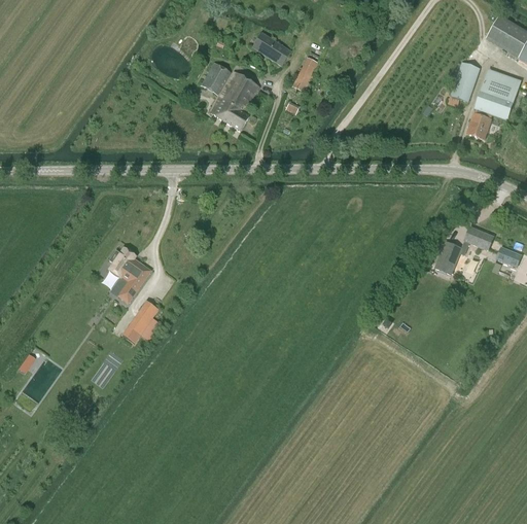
[(526,30),(499,14),(486,38),(518,57),(526,41),(526,30)]
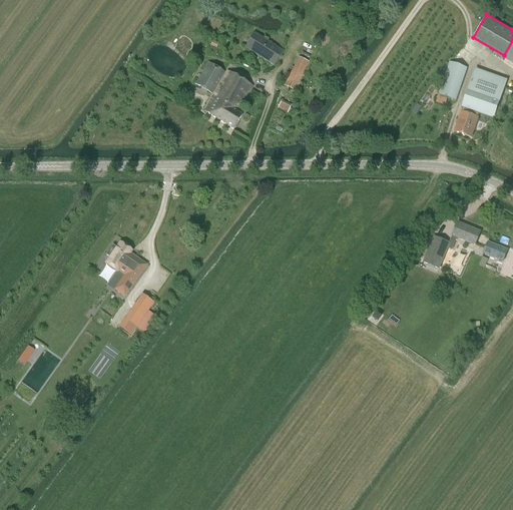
[(253,31),(244,45),(274,64),(283,49),(253,31)]
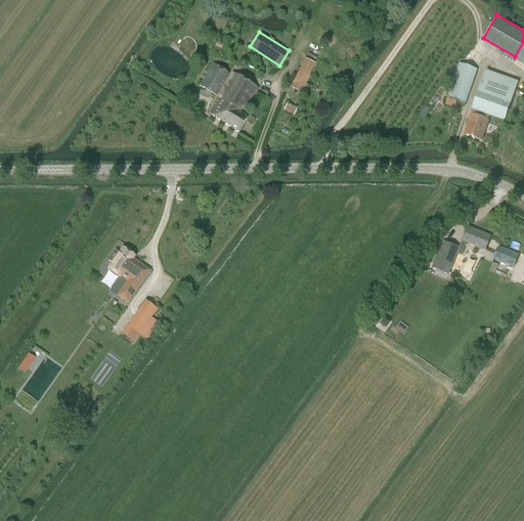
[(447,95),(465,100),(477,68),(460,60),(447,95)]
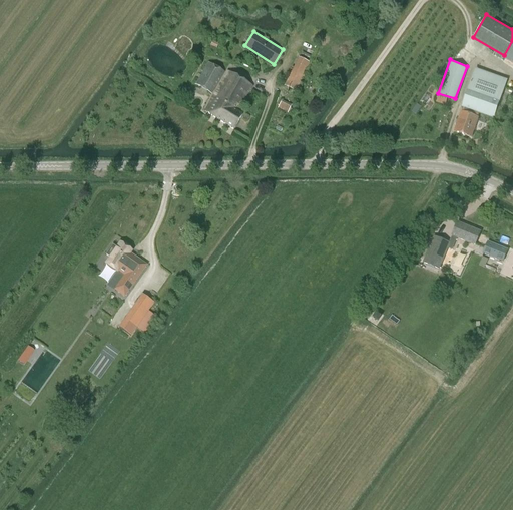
[(224,69),(207,60),(199,75),(215,85),(224,69)]
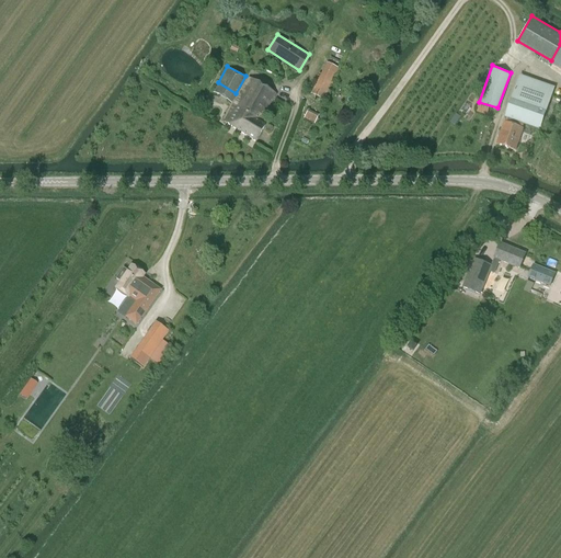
[(334,76),(321,69),(310,91),(323,98),(334,76)]
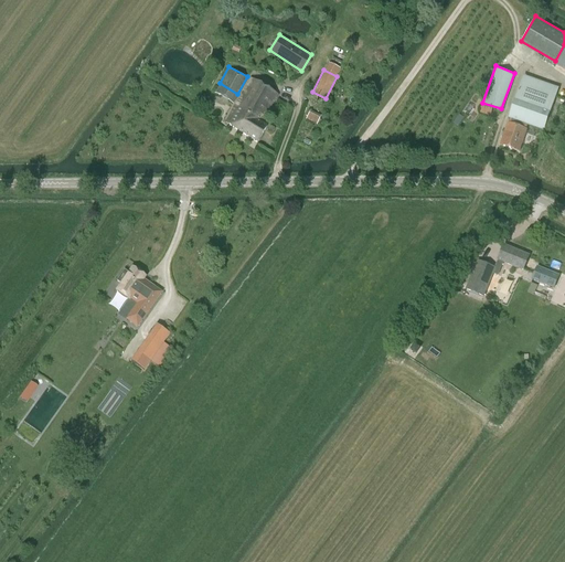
[(558,85),(524,73),(509,116),(516,118),(515,124),(508,120),(500,142),(520,149),(526,127),(525,127),(528,123),(543,128),(558,85)]
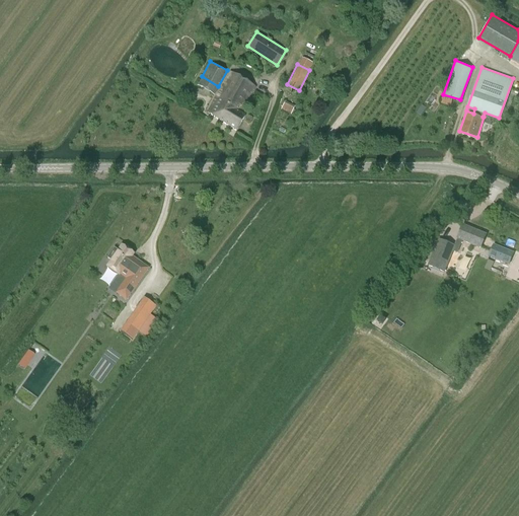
[(235,129),(245,114),(241,111),(256,85),(230,70),(207,111),(212,114),(235,129)]
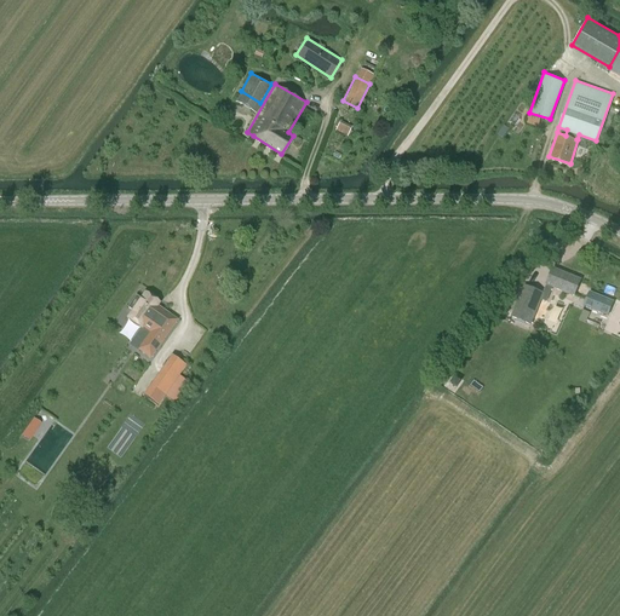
[(337,128),(349,132),(351,124),(339,120),(337,128)]
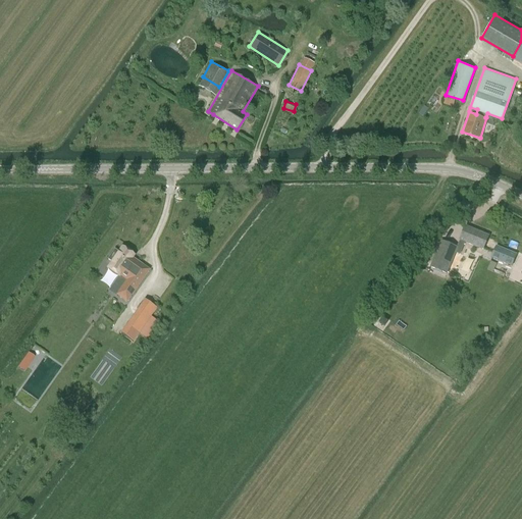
[(441,239),(430,265),(447,272),(456,251),(460,253),(465,241),(483,248),(488,235),(465,224),(457,245),(441,239)]
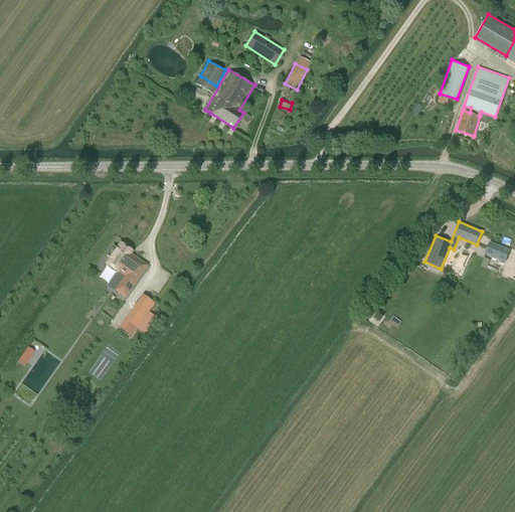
[(434,235),(430,234),(422,252),(426,253),(434,235)]
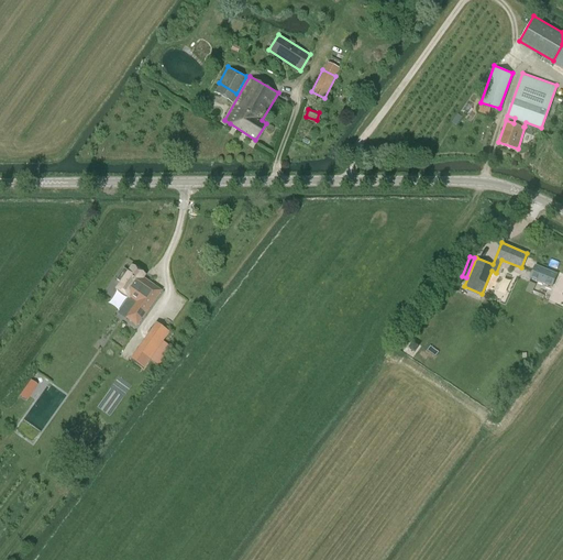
[(551,285),(552,285),(556,273),(536,263),(530,276),(544,283),(543,286),(550,288),(551,285)]
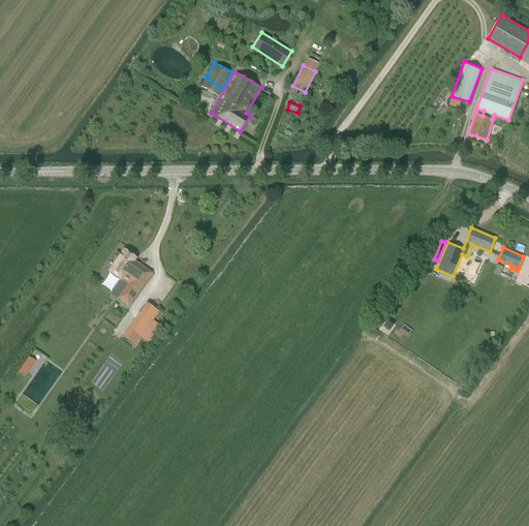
[(118,297),(128,303),(150,271),(141,265),(138,267),(131,261),(135,256),(124,248),(120,253),(116,250),(109,260),(113,264),(109,270),(120,278),(121,276),(128,281),(118,297)]
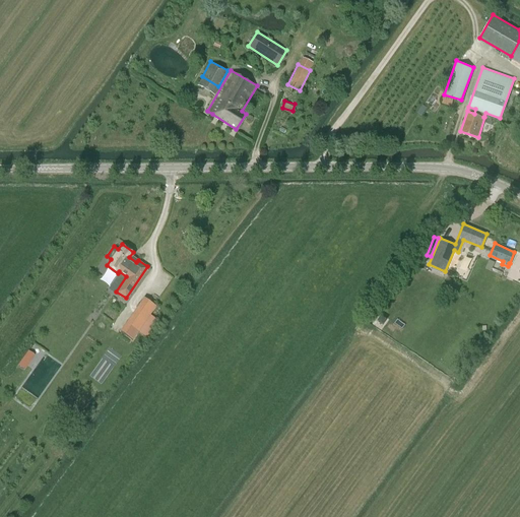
[(126,321),(138,329),(144,321),(132,313),(126,321)]
